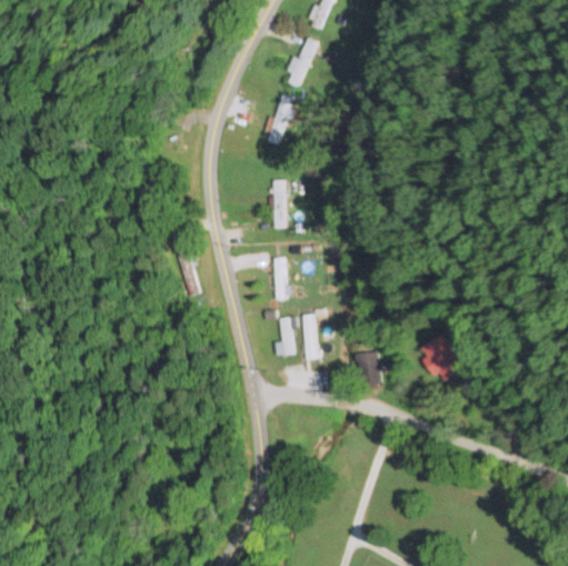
[(321,0),(311,25),(322,29),(335,0),(321,0)]
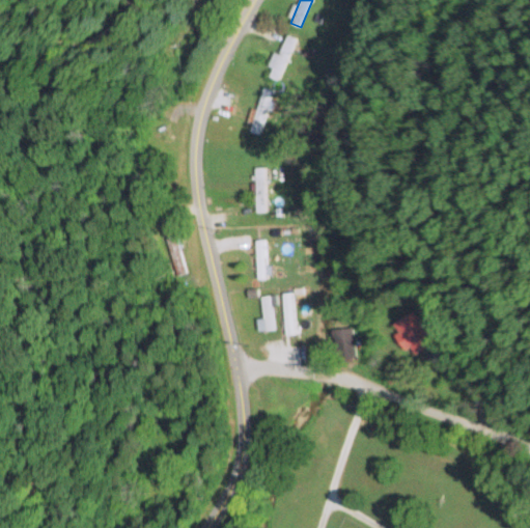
[(268,77),(281,82),(300,42),(286,35),(268,77)]
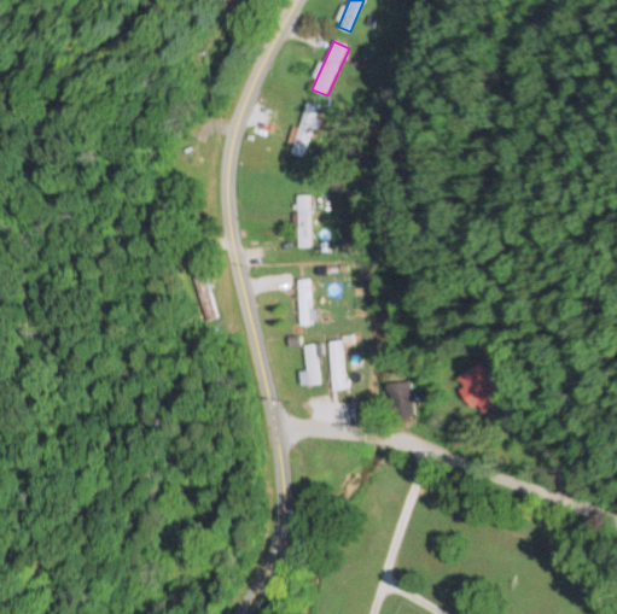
[(324,111),(310,105),(287,151),(301,158),(324,111)]
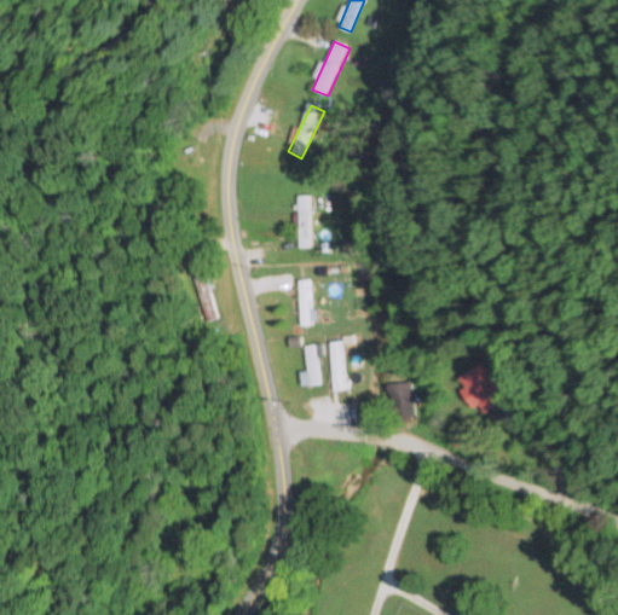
[(312,197),(295,197),(295,249),(312,249),(312,197)]
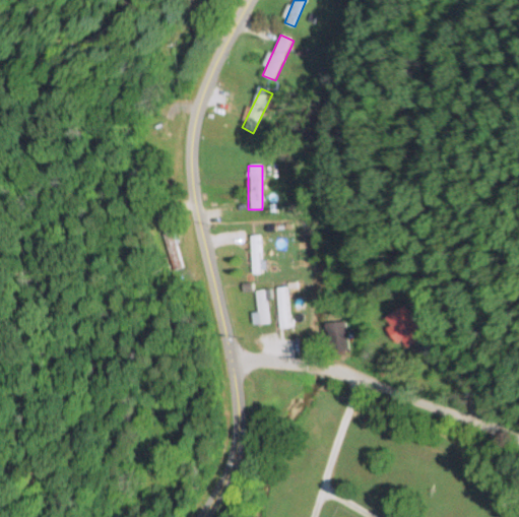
[(175,271),(186,268),(175,233),(164,236),(175,271)]
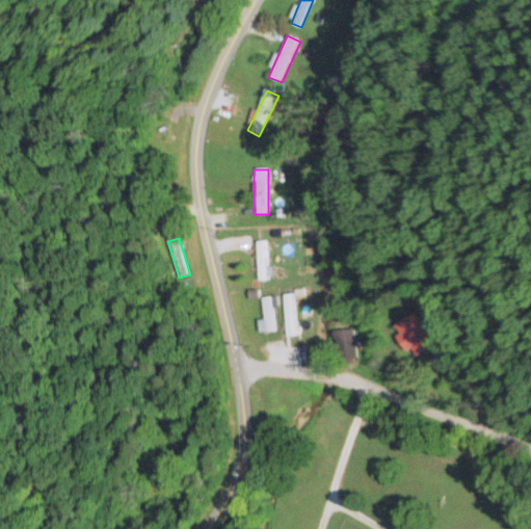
[(267,243),(258,243),(258,282),(267,282),(267,243)]
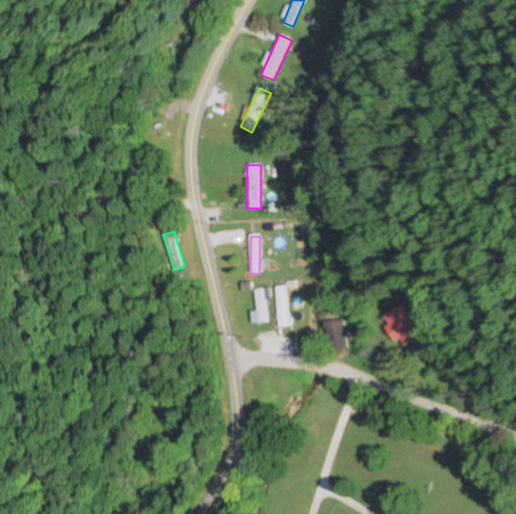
[(277,327),(288,327),(288,287),(277,287),(277,327)]
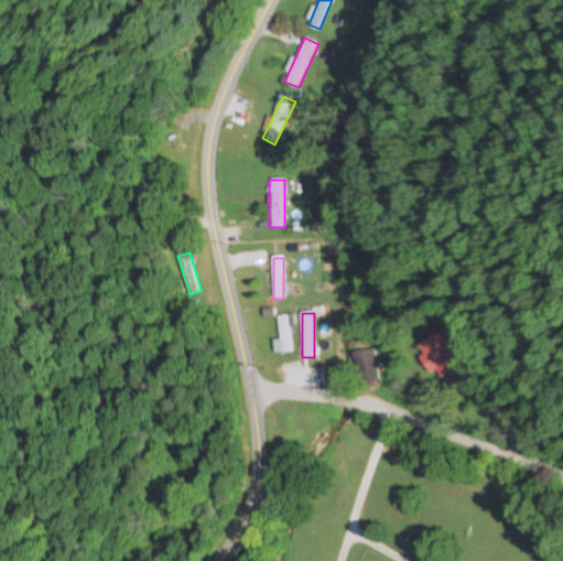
[(273,353),(292,353),(292,315),(278,315),(278,335),(273,335),(273,353)]
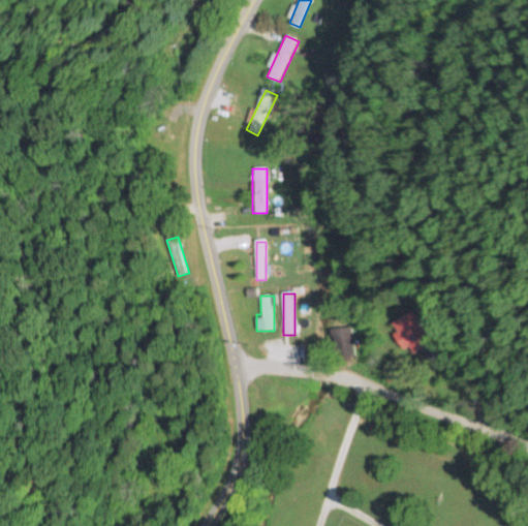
[(390,323),(405,357),(433,343),(417,310),(390,323)]
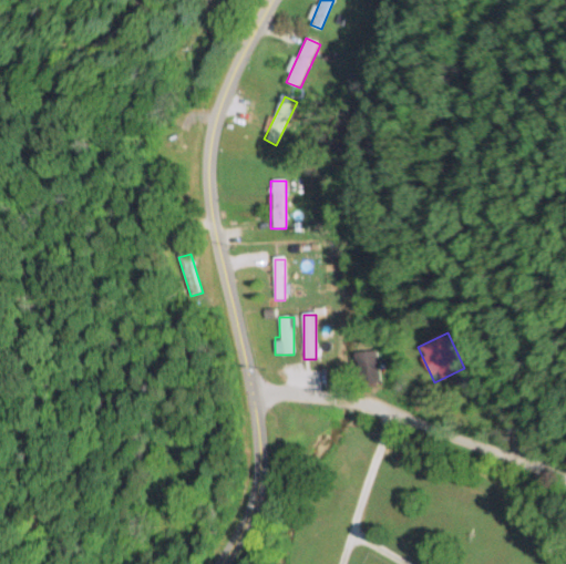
[(356,354),(360,387),(382,385),(378,351),(356,354)]
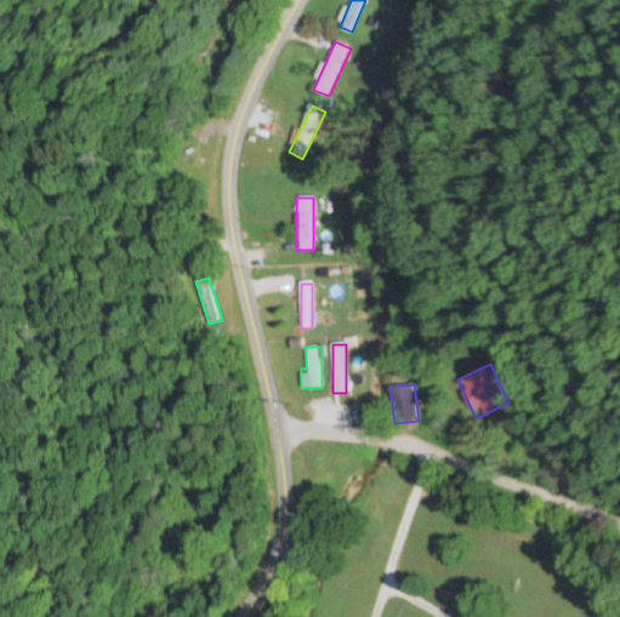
All buildings are outlined.
